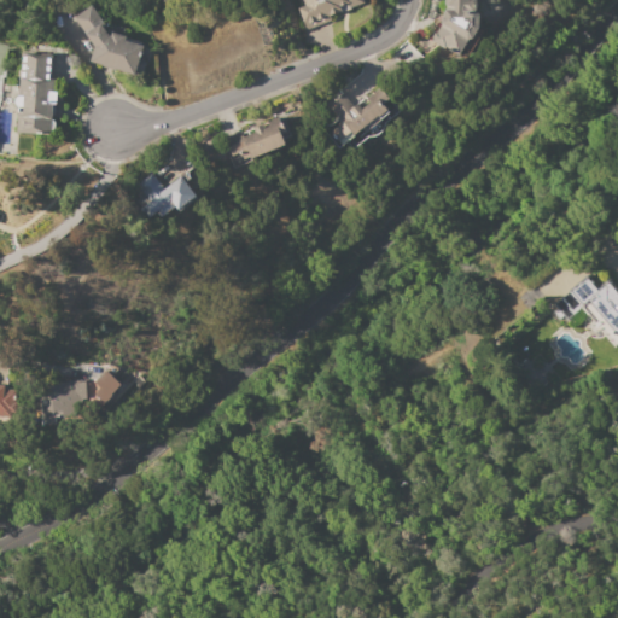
[(297,10),(304,6),(302,0),(362,0),(365,4),(330,16),(331,19),(304,29),(297,10)]
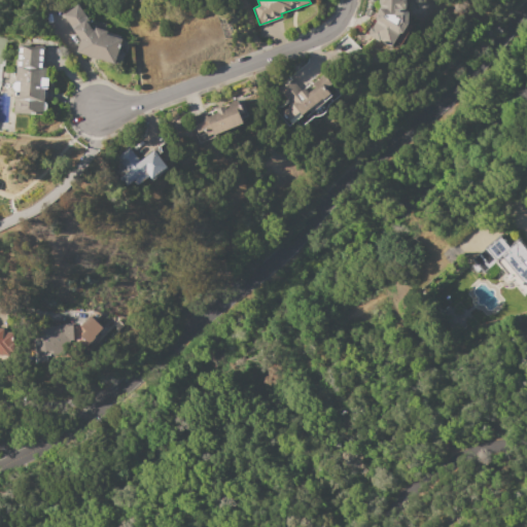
[(380,8),(380,5),(379,5),(379,0),(405,0),(405,9),(407,10),(408,14),(408,24),(401,31),(397,35),(390,49),(367,36),(375,22),(379,8),(380,8)]
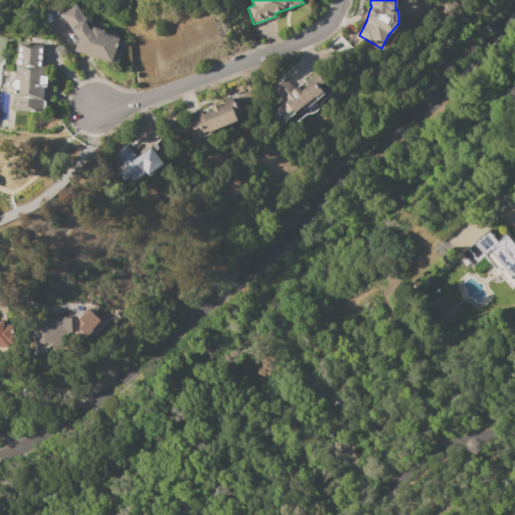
[(77,40),(60,15),(75,4),(92,27),(105,31),(104,34),(119,38),(116,48),(122,50),(117,65),(74,53),(77,40)]
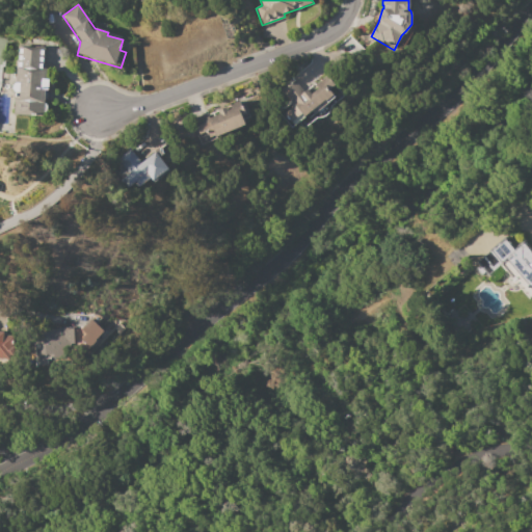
[(18,45),(45,47),(44,78),(48,79),(48,90),(45,89),(43,116),(12,114),(15,91),(11,89),(11,85),(15,83),(18,45)]
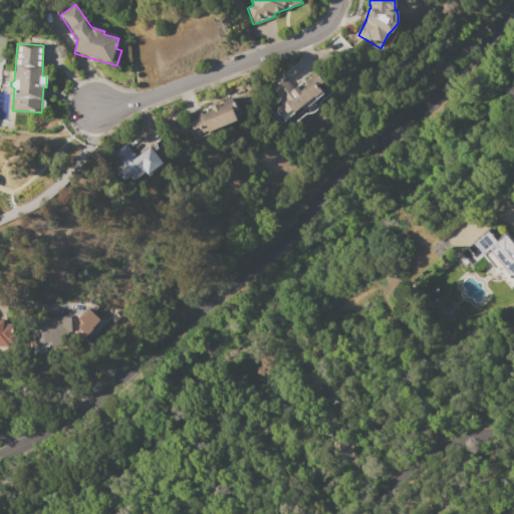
[(294,88),(314,71),(322,81),(318,85),(324,92),(303,111),(299,107),(284,121),(274,109),(284,101),(272,87),(285,77),(294,88)]
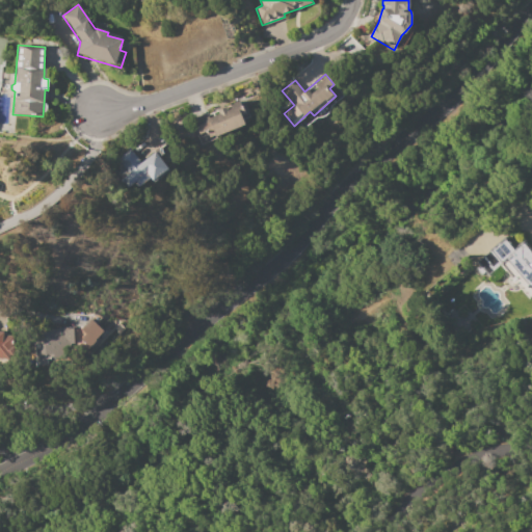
[(193,120),(242,101),(247,113),(242,115),(245,125),(215,136),(214,135),(209,137),(208,135),(200,138),(193,120)]
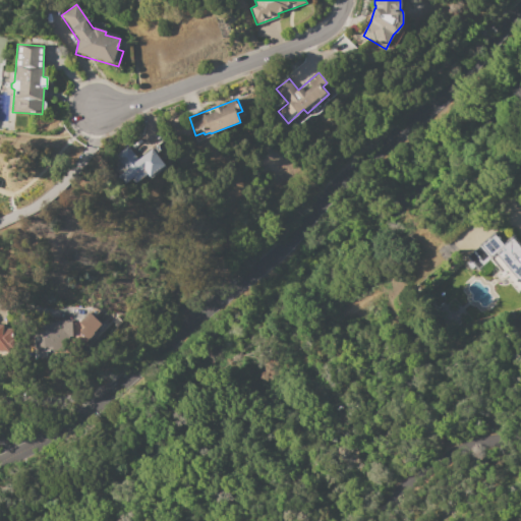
[(120,175),(126,170),(114,156),(127,146),(138,160),(152,150),(165,166),(150,178),(148,174),(135,184),(131,179),(126,183),(120,175)]
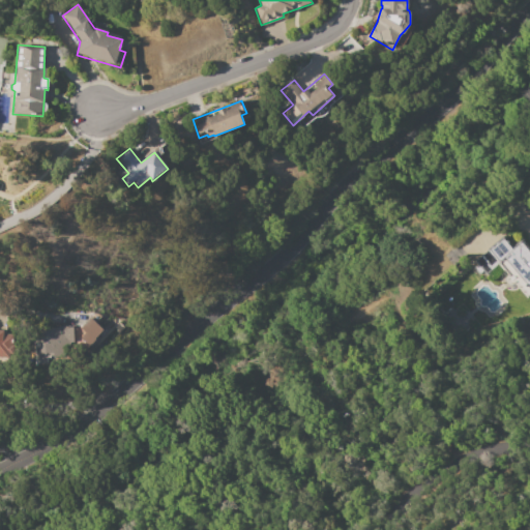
[(522,240),(529,249),(529,288),(505,259),(486,274),(482,271),(478,274),(473,268),(476,264),(474,262),(502,238),(511,248),(522,240)]
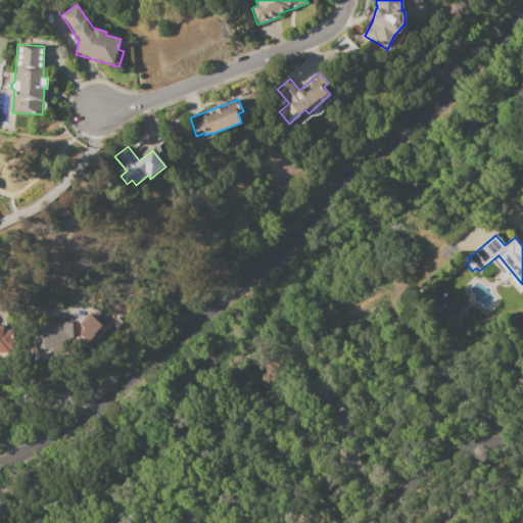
[(83,344),(100,326),(87,313),(78,323),(83,328),(75,337),(83,344)]
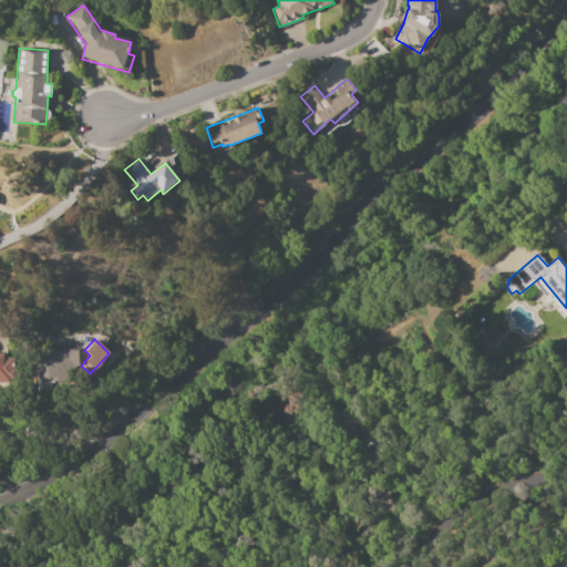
[(29,351),(78,350),(79,390),(38,391),(38,367),(29,368),(29,351)]
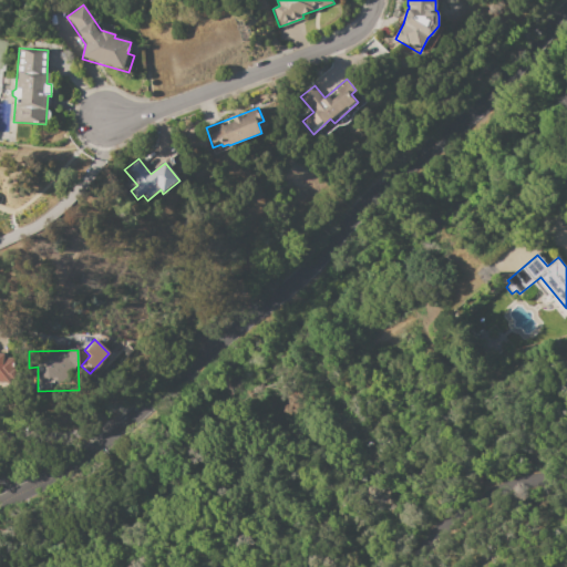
[(0,352),(3,353),(3,358),(13,359),(11,383),(0,382),(0,352)]
